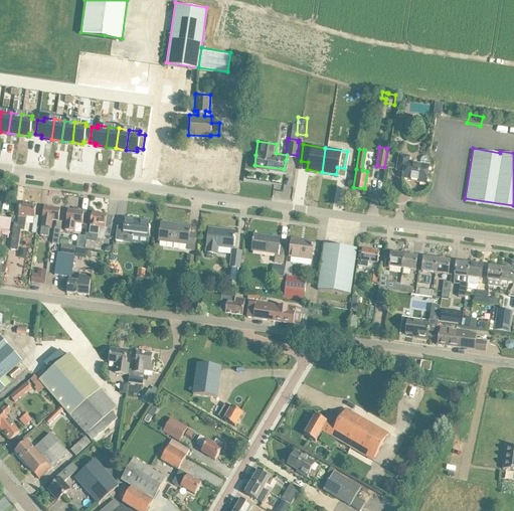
[(418,161),(407,159),(408,153),(398,152),(395,167),(402,169),(401,175),(415,178),(415,179),(425,181),(429,163),(427,163),(429,159),(429,157),(426,155),(424,154),(422,154),(420,155),(419,158),(418,161)]
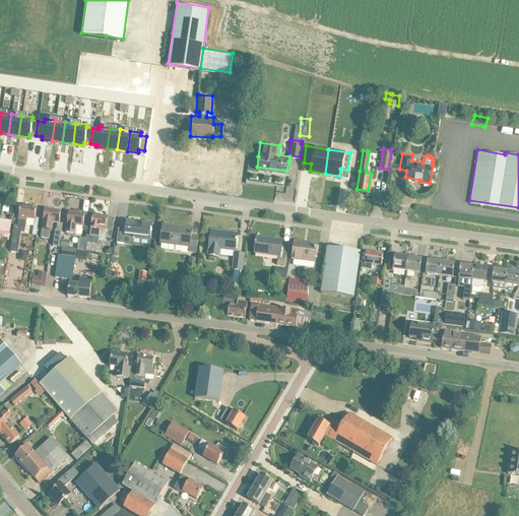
[(36,233),(38,215),(35,214),(36,205),(19,202),(17,222),(13,222),(9,249),(16,250),(20,223),(24,223),(25,215),(34,216),(31,232),(36,233)]
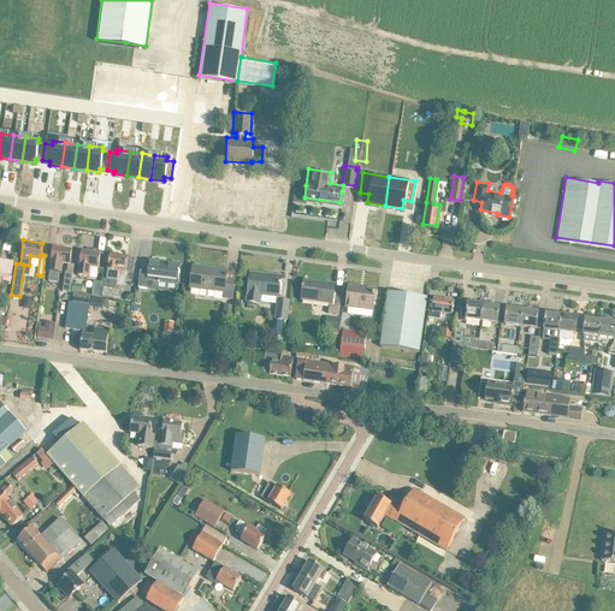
[(69,261),(71,247),(52,244),(48,268),(47,278),(57,279),(59,260),(66,260),(65,268),(61,288),(69,289),(74,261),(69,261)]
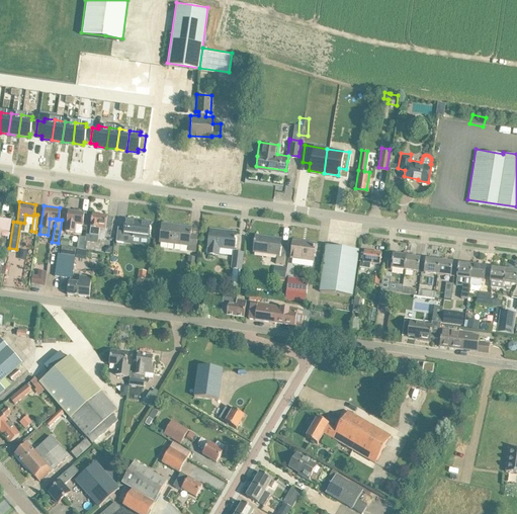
[(82,223),(82,221),(83,210),(68,208),(65,229),(73,230),(74,222),(82,223)]
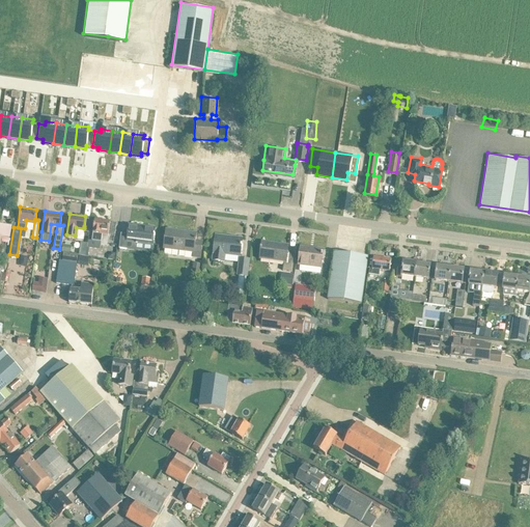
[(87,240),(86,245),(100,246),(100,242),(102,231),(107,231),(113,232),(114,230),(115,220),(109,219),(93,217),(92,227),(90,238),(87,237),(87,240)]
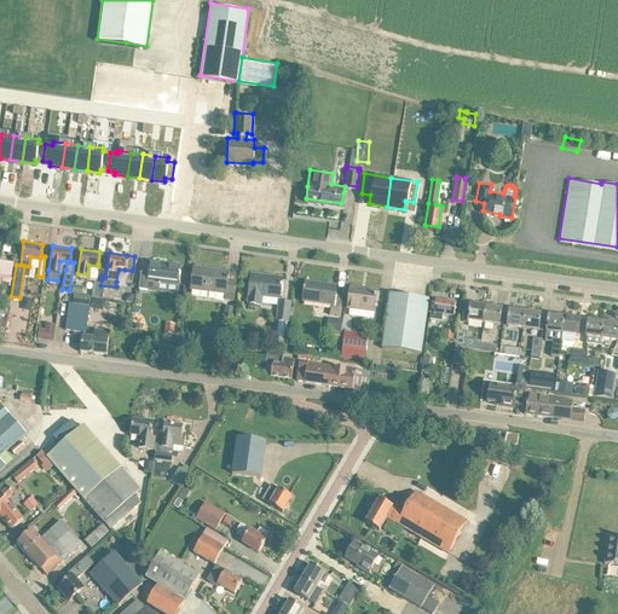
[(0,272),(10,273),(12,262),(0,259),(0,272)]
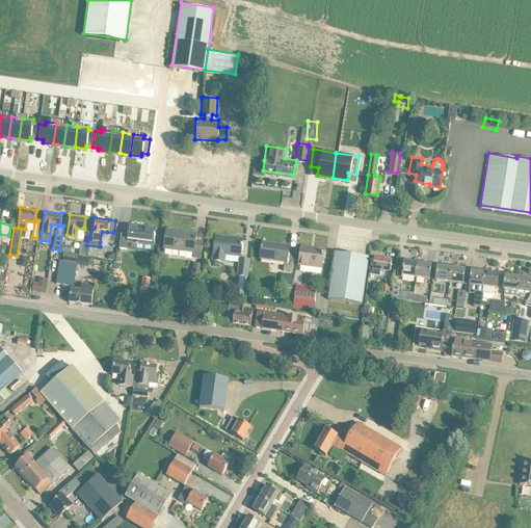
[(152,242),(154,226),(128,222),(127,232),(121,231),(118,241),(117,245),(126,246),(126,239),(152,242)]
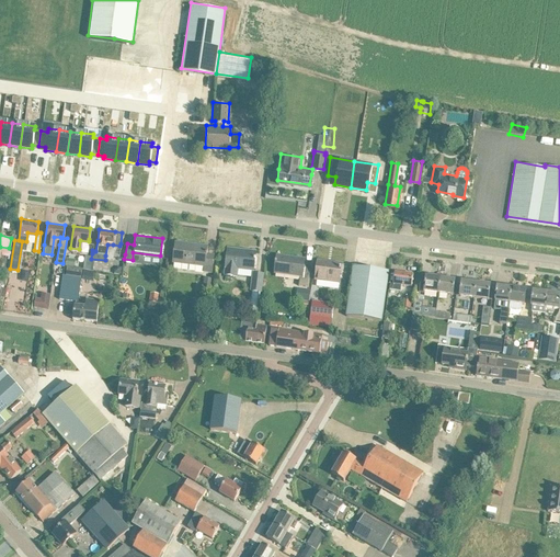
[(173,250),(172,259),(203,263),(202,269),(210,270),(212,263),(213,252),(206,251),(206,249),(206,243),(193,241),(184,240),(174,239),(173,250)]
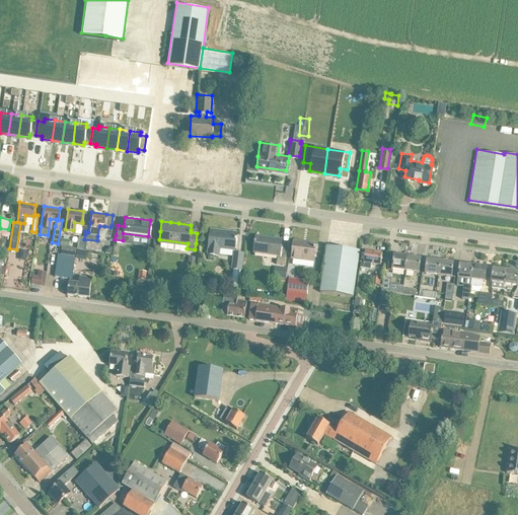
[(234,247),(234,242),(235,232),(223,230),(223,229),(210,227),(207,251),(218,252),(219,245),(234,247)]
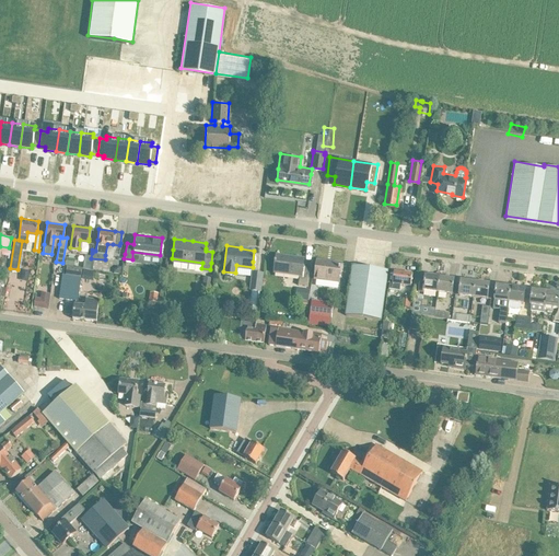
[(306,282),(307,274),(309,263),(302,262),(303,256),(276,252),(274,269),(299,273),(298,281),(306,282)]
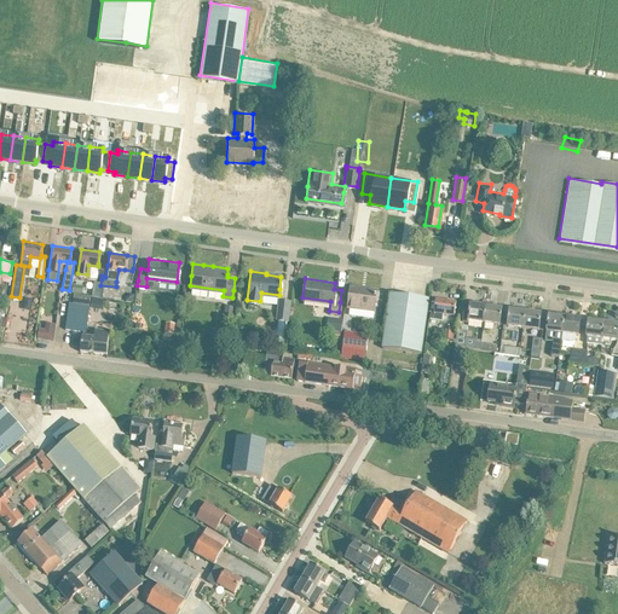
[(100,288),(100,285),(102,279),(93,279),(91,294),(99,295),(100,288)]
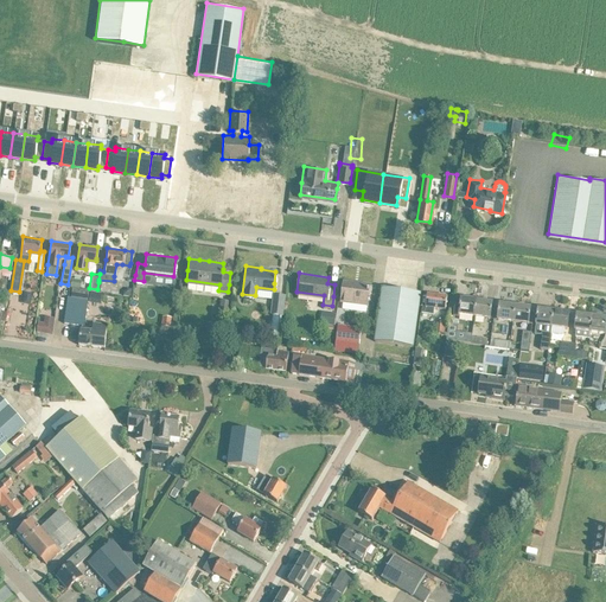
[(365,302),(367,294),(369,282),(343,279),(339,299),(365,302)]
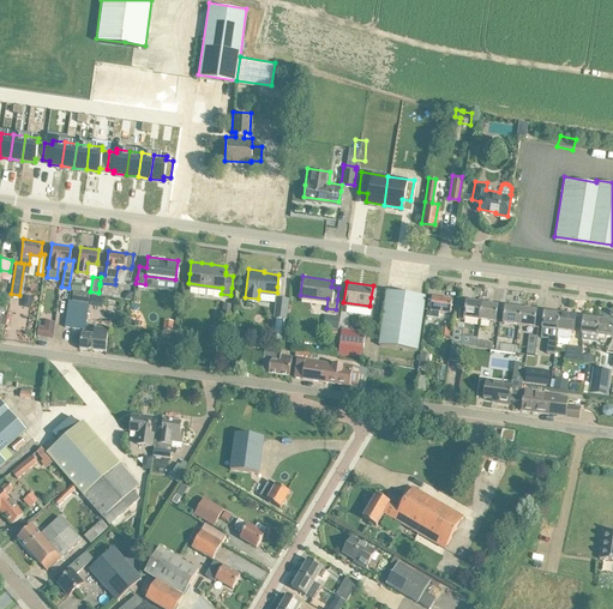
[(416,348),(424,293),(386,288),(378,342),(401,345),(401,347),(407,347),(407,345),(416,348)]
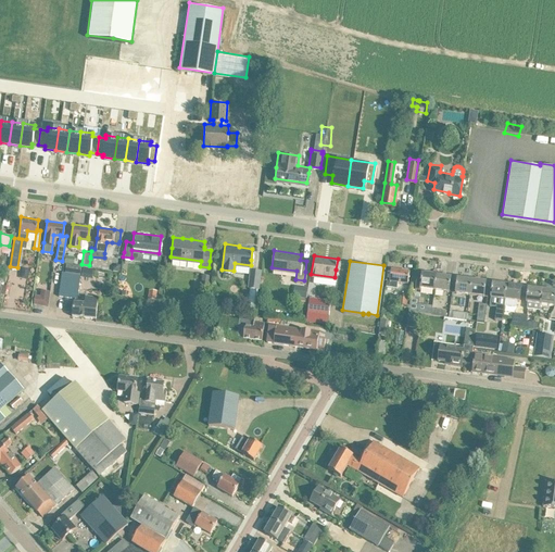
[(259,287),(261,267),(249,266),(247,285),(259,287)]
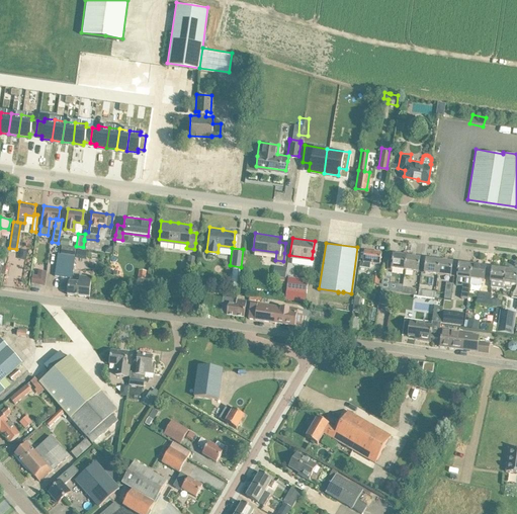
[(379,261),(380,250),(363,248),(362,259),(359,259),(358,265),(369,266),(369,260),(379,261)]
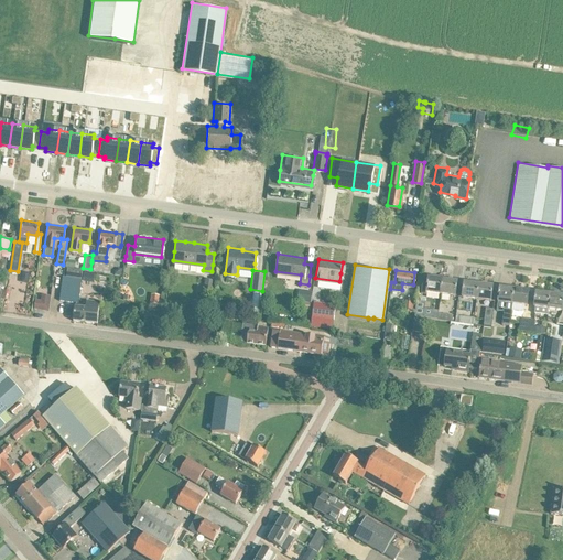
[(77,300),(80,277),(62,273),(58,298),(77,300)]
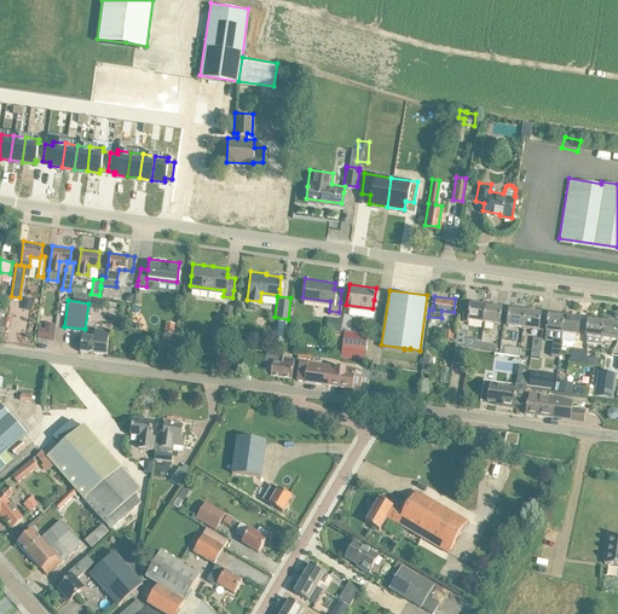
[(98,300),(99,312),(111,312),(111,300),(98,300)]
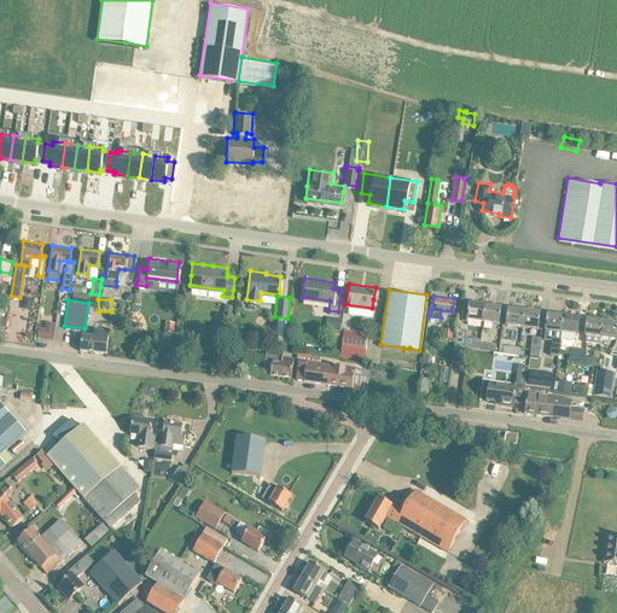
[(461,316),(482,319),(484,303),(469,301),(467,303),(463,302),(461,316)]
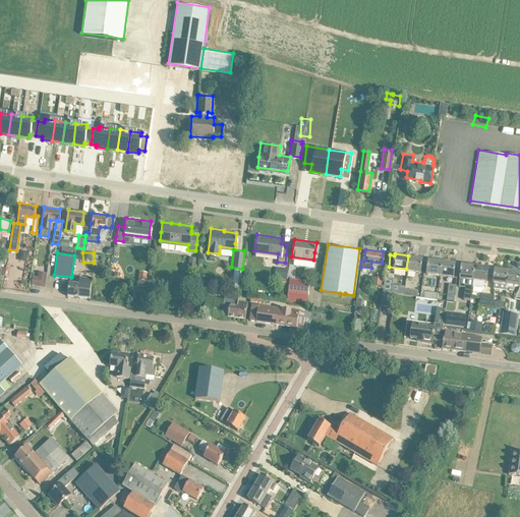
[(194,266),(196,255),(188,254),(187,265),(194,266)]
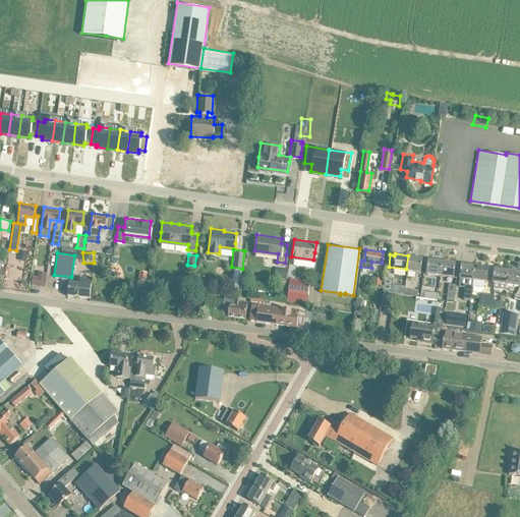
[(419,271),(420,267),(421,256),(408,255),(406,269),(419,271)]
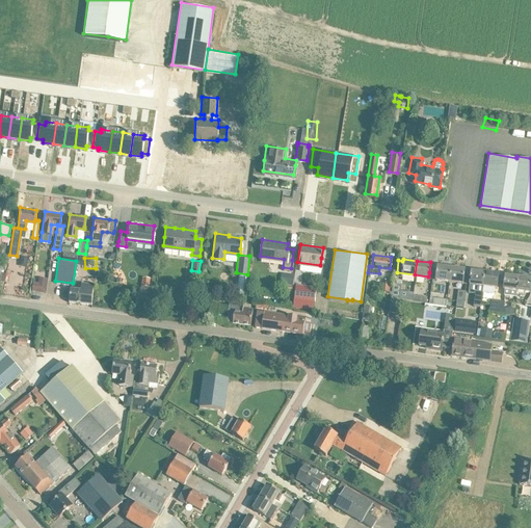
[(448,280),(450,265),(436,263),(434,278),(448,280)]
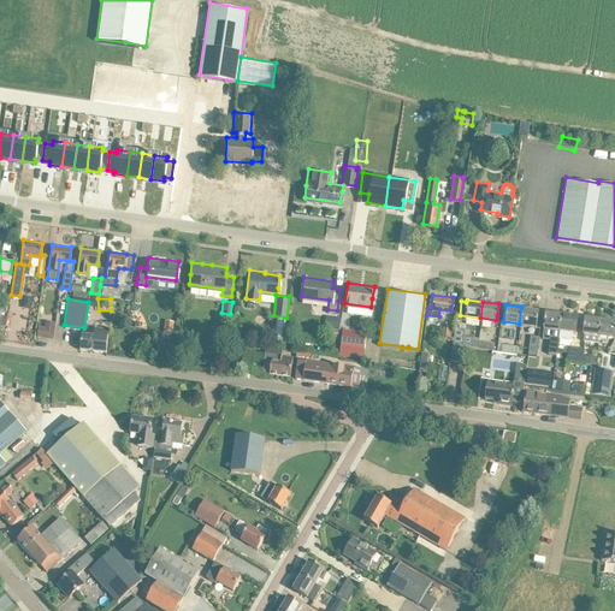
[(536,325),(536,321),(537,309),(521,307),(519,324),(536,325)]
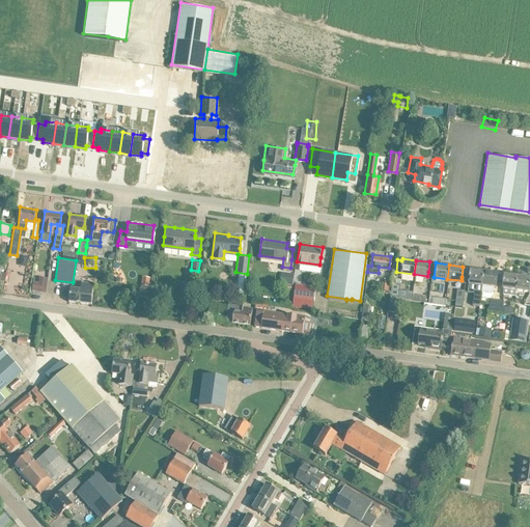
[(481,283),(483,269),(469,268),(468,281),(481,283)]
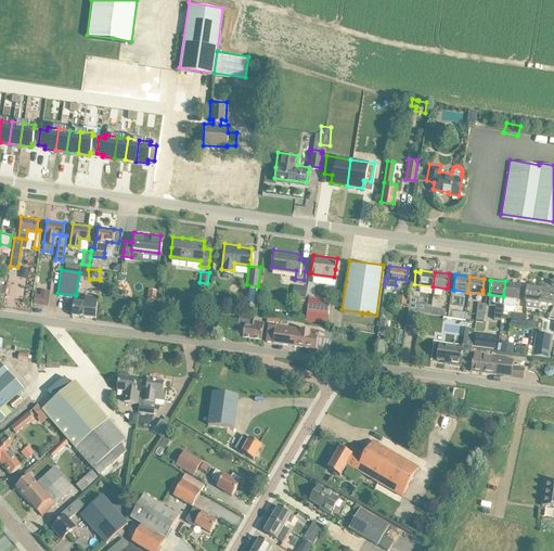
[(517,297),(518,294),(519,283),(505,281),(503,296),(517,297)]
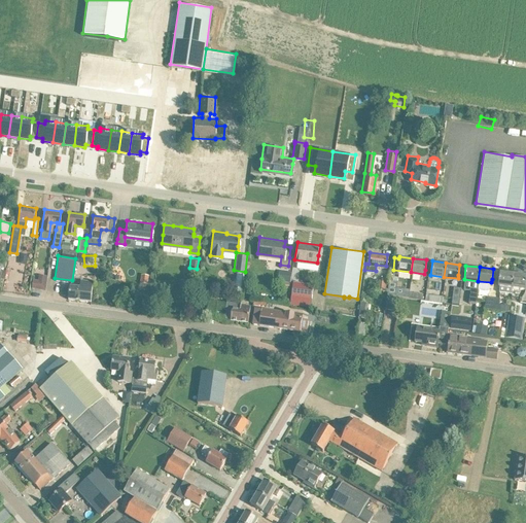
[(511,290),(513,272),(499,270),(497,283),(498,283),(498,289),(511,290)]
